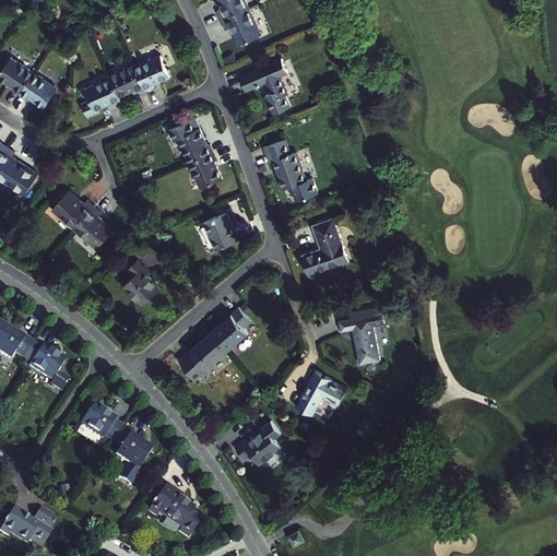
[(214,0),(221,11),(215,13),(220,23),(247,9),(243,0),(214,0)]
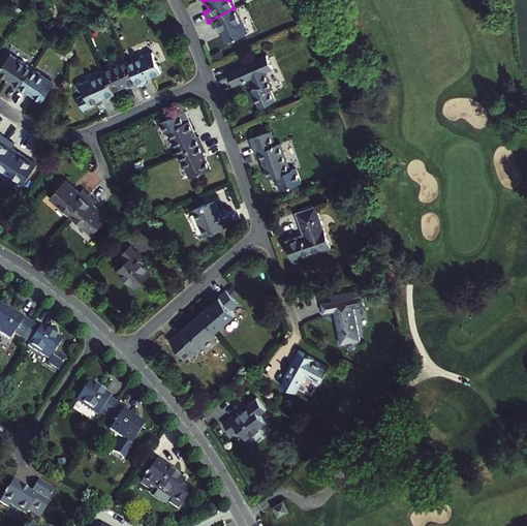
[(246,34),(234,8),(208,22),(212,30),(217,28),(224,44),(246,34)]
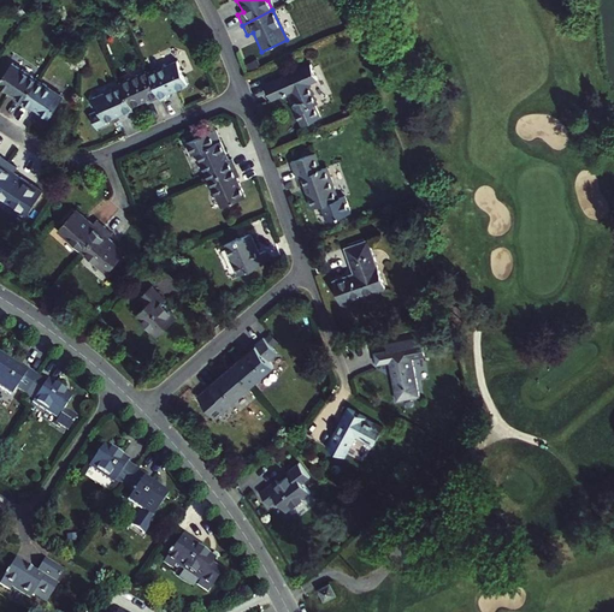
[(158,99),(159,101),(167,99),(166,96),(186,88),(175,64),(147,76),(158,99)]
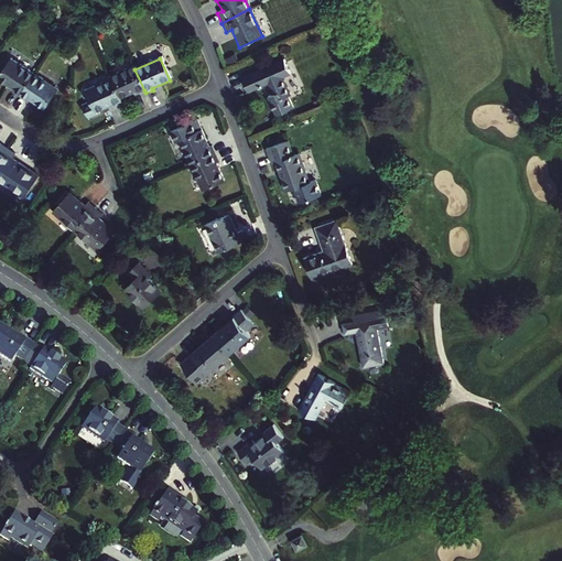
[(18,97),(33,76),(9,60),(0,73),(0,82),(12,90),(11,93),(18,97)]
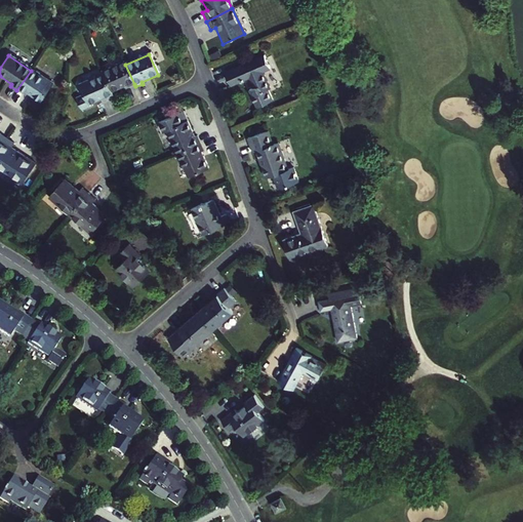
[(263,56),(224,73),(230,86),(248,78),(252,88),(248,90),(255,108),(271,101),(267,90),(269,89),(262,73),(269,70),(263,56)]
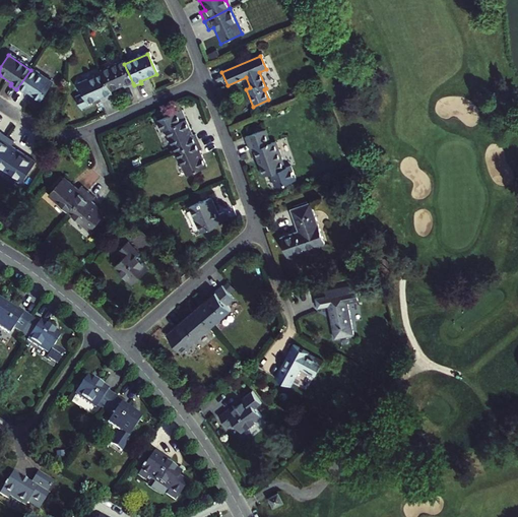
[(100,71),(101,74),(109,91),(125,84),(126,87),(133,83),(124,64),(123,61),(100,71)]
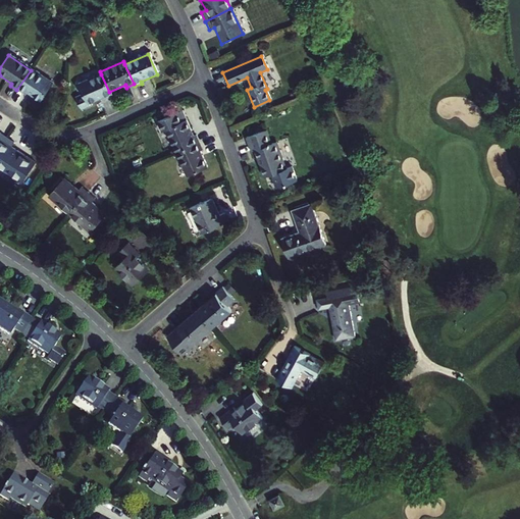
[(52,85),(31,70),(16,90),(23,95),(24,92),(40,102),(52,85)]
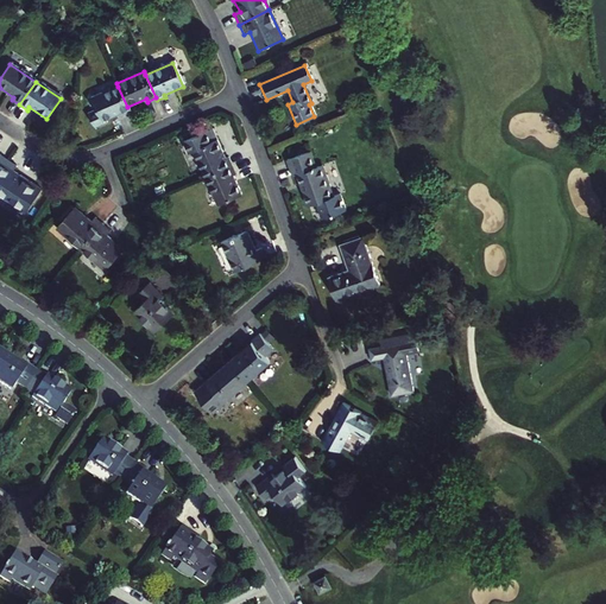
[(127,107),(118,87),(90,99),(96,110),(87,115),(93,128),(102,125),(101,122),(120,114),(121,116),(130,113),(127,107)]
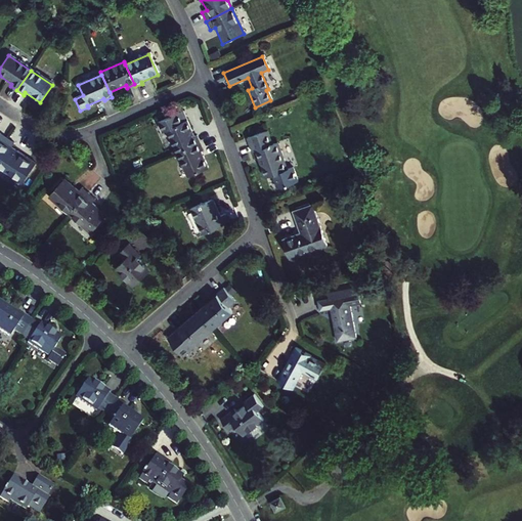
[(176,155),(199,144),(196,137),(193,138),(191,134),(182,115),(157,126),(160,133),(166,131),(176,155)]
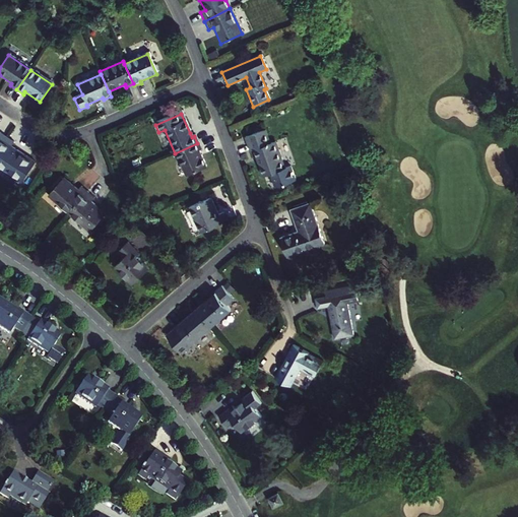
[(264,131),(244,138),(249,152),(253,150),(262,178),(283,170),(274,143),(268,144),(264,131)]
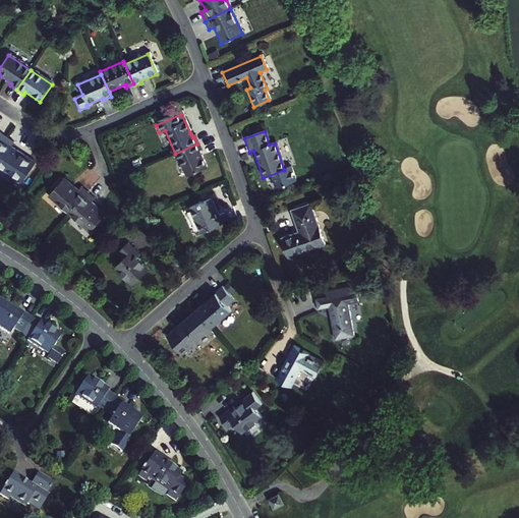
[(25,159),(20,156),(10,149),(13,145),(5,139),(0,147),(0,169),(12,178),(25,159)]
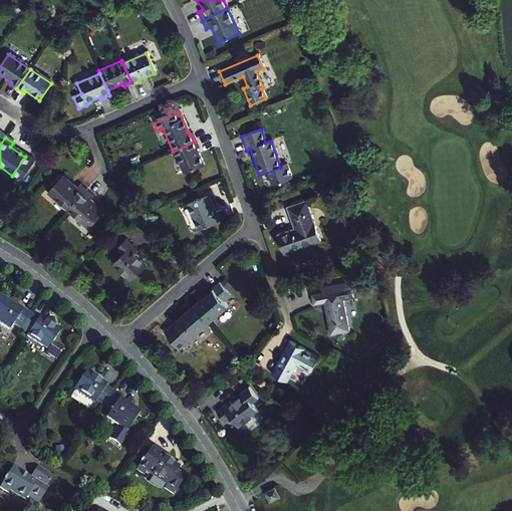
[(203,166),(198,155),(196,150),(198,149),(195,142),(173,152),(183,174),(203,166)]
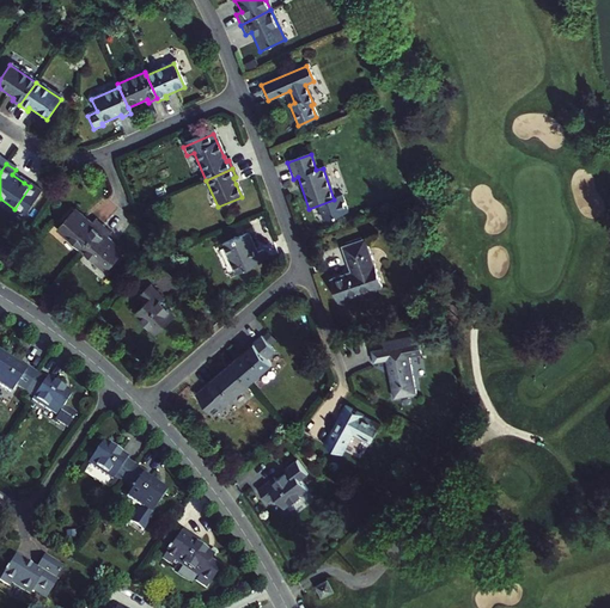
[(56,231),(80,252),(102,228),(93,221),(90,225),(74,210),(56,231)]
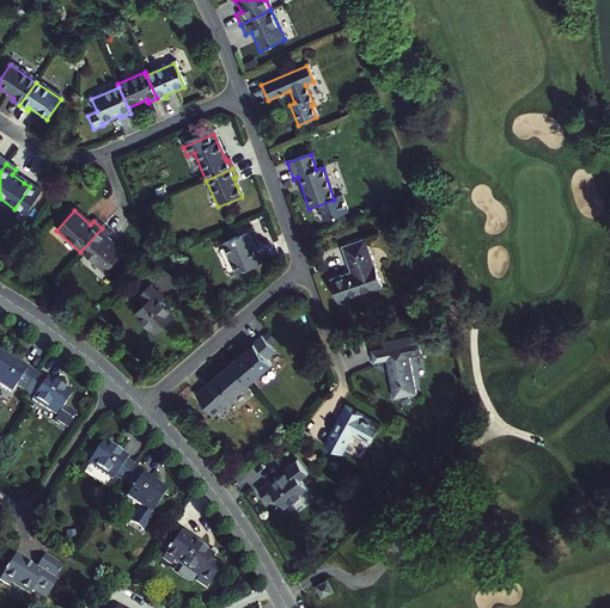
[(104,274),(122,253),(105,239),(110,234),(102,228),(80,252),(104,274)]
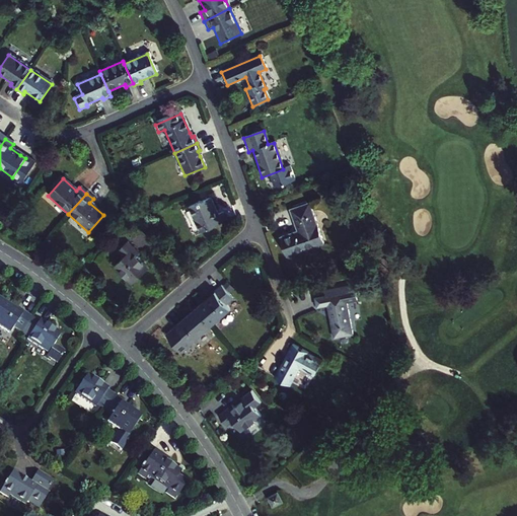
[(209,199),(188,208),(199,233),(225,222),(221,213),(216,215),(214,211),(209,199)]
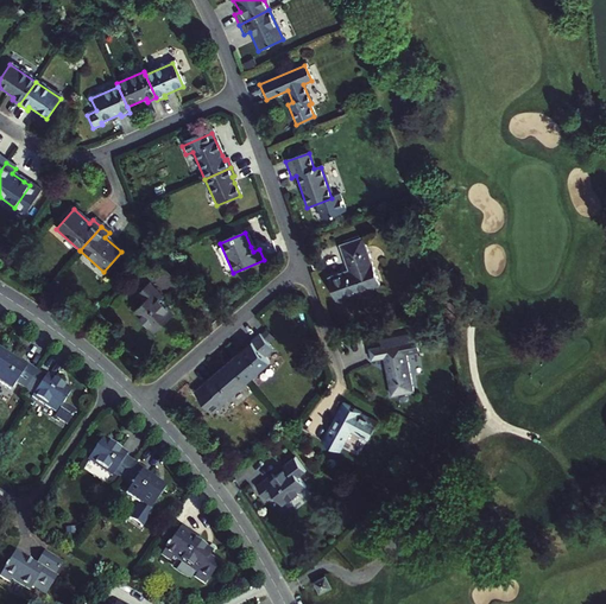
[(340,246),(345,261),(348,272),(327,279),(335,302),(378,286),(361,239),(340,246)]
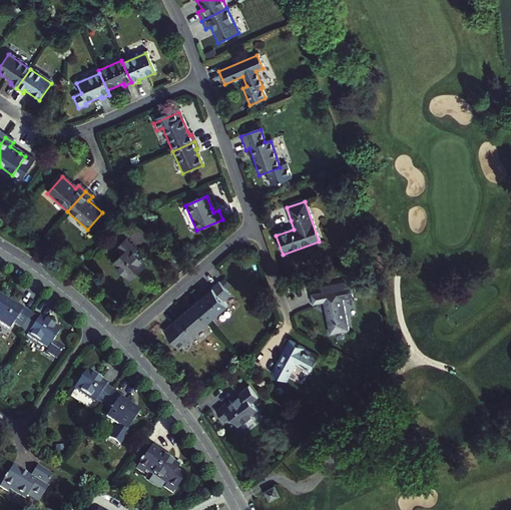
[(134,255),(137,252),(125,240),(116,248),(121,255),(112,264),(129,282),(145,267),(134,255)]
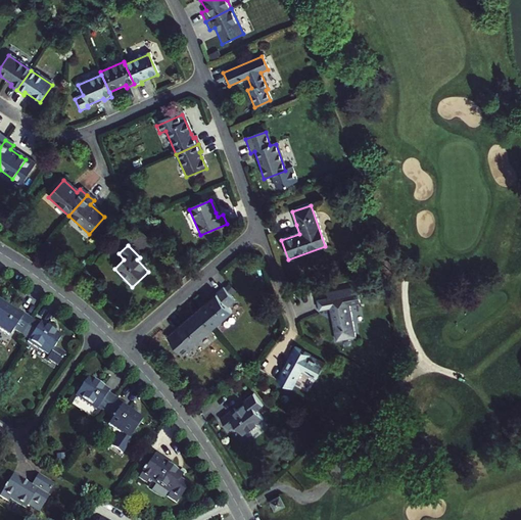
[(196,312),(211,329),(230,313),(226,309),(233,301),(222,288),(215,295),(196,312)]
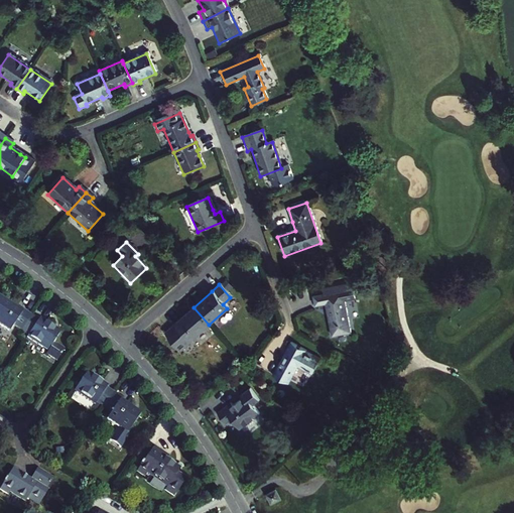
[(342,291),(312,297),(314,306),(325,304),(331,337),(349,333),(342,291)]
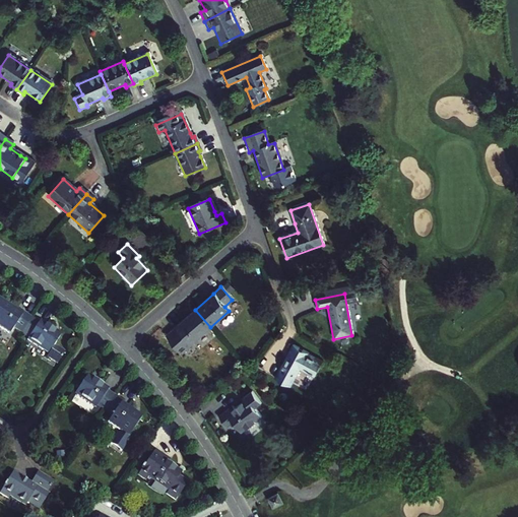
[(0,332),(7,337),(11,331),(18,336),(28,320),(21,315),(20,318),(0,305),(0,332)]
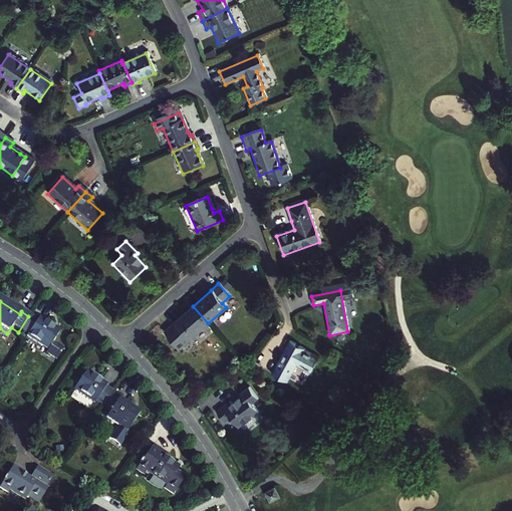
[(189,339),(208,323),(193,306),(174,323),(174,322),(167,328),(178,341),(185,335),(189,339)]
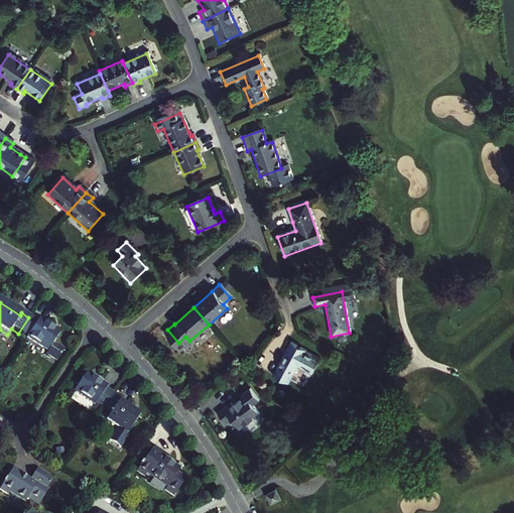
[(28,317),(18,334),(26,339),(25,340),(45,354),(42,358),(52,365),(61,352),(51,345),(58,335),(37,321),(36,323),(28,317)]
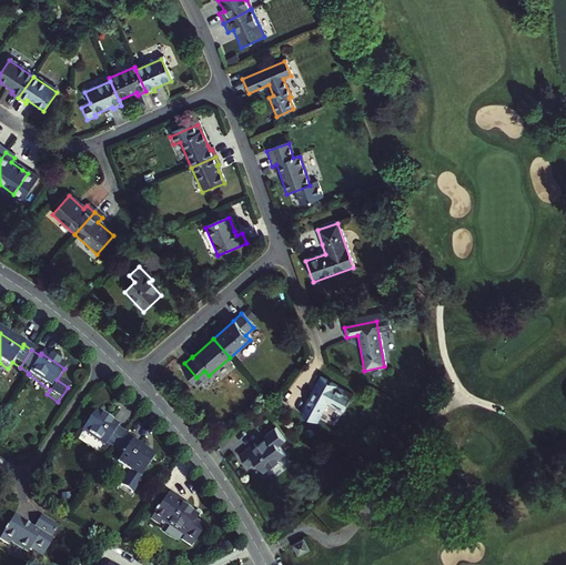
[(342,413),(350,399),(334,391),(335,387),(319,379),(314,385),(305,403),(297,415),(315,424),(320,416),(319,415),(325,403),(342,413)]
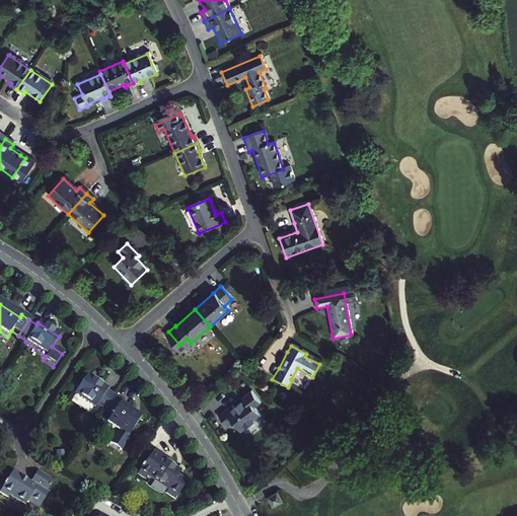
[(320,362),(306,354),(305,357),(319,364),(320,362)]
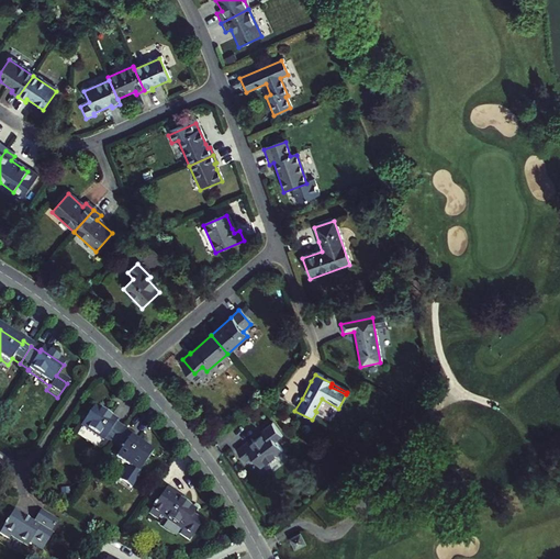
[(111,447),(122,431),(114,425),(115,423),(92,407),(78,428),(101,444),(102,442),(111,447)]
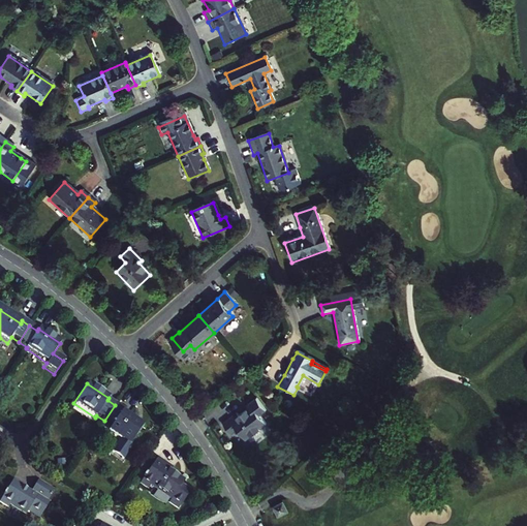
[(111,426),(106,432),(128,447),(142,428),(120,412),(122,410),(115,405),(104,421),(111,426)]
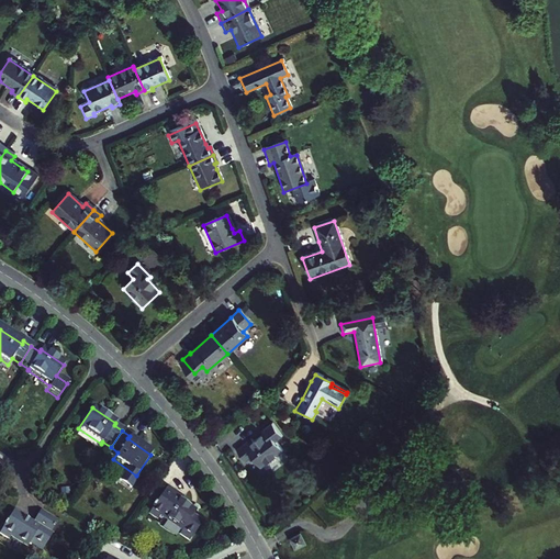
[(249,440),(235,451),(244,464),(252,458),(259,469),(281,453),(266,433),(252,444),(249,440)]
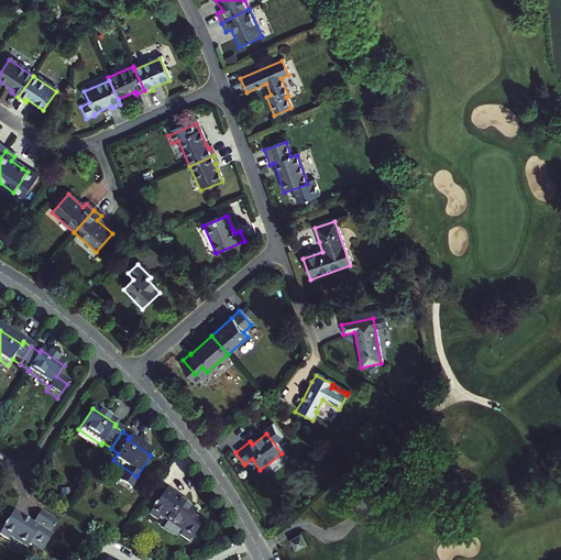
[(165,490),(147,516),(155,522),(157,518),(179,534),(177,537),(187,545),(200,526),(190,519),(194,514),(178,504),(182,501),(165,490)]
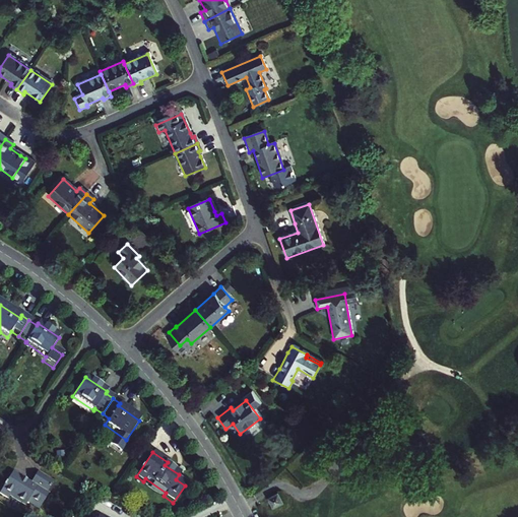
[(7,498),(22,508),(24,505),(26,502),(38,509),(46,497),(44,496),(51,485),(36,474),(28,486),(10,474),(0,491),(0,497),(5,501),(7,498)]
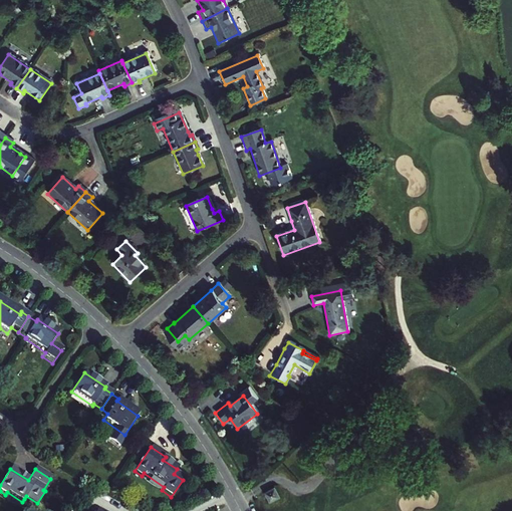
[(278,499),(273,489),(263,494),(268,503),(278,499)]
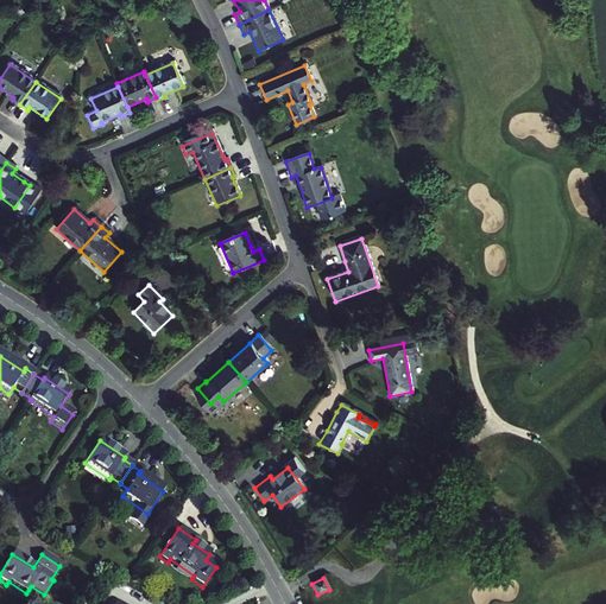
[(42,599),(44,595),(31,586),(29,590),(42,599)]
